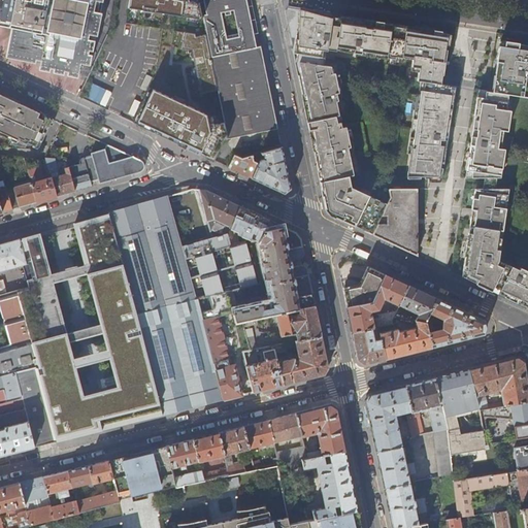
[(0,0),(0,24),(1,24),(2,21),(11,22),(11,26),(17,27),(10,56),(44,63),(43,70),(88,79),(108,36),(113,0),(0,0)]
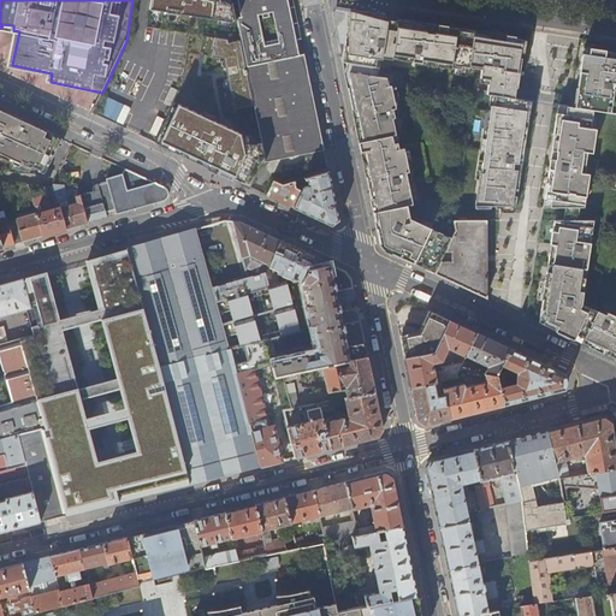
[(150,0),(150,7),(237,22),(236,18),(232,4),(217,0),(150,0)]
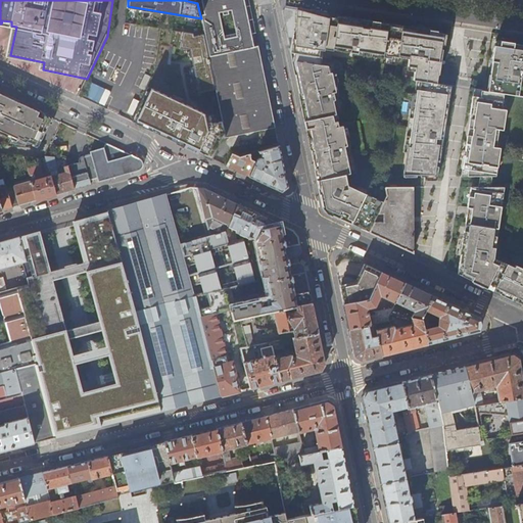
[(200,0),(204,14),(200,15),(201,18),(203,32),(216,86),(222,121),(224,126),(237,123),(239,132),(275,125),(258,47),(253,48),(243,0),(198,0),(199,1),(200,0)]
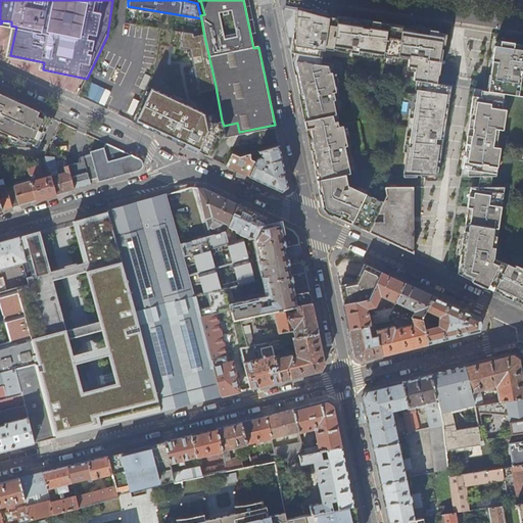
[(286,2),(285,9),(316,14),(317,7),(286,2)]
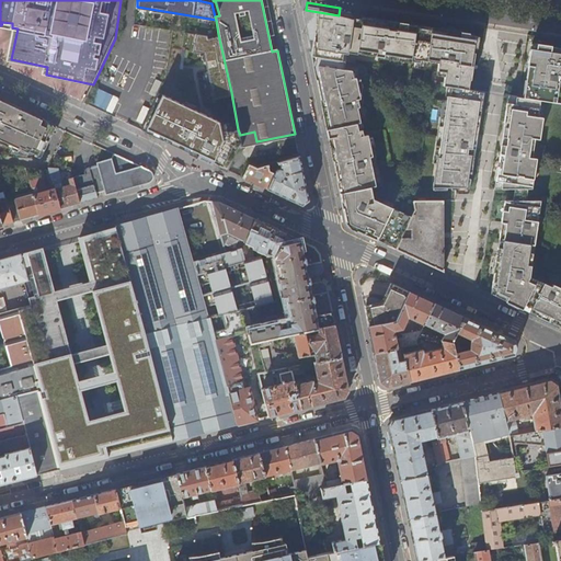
[(305,12),(305,13),(310,41),(317,42),(313,57),(313,58),(347,224),(353,230),(444,272),(444,202),(413,202),(414,209),(411,217),(374,199),(370,201),(367,189),(370,187),(376,186),(369,157),(373,157),(362,105),(359,106),(357,99),(361,99),(356,78),(353,79),(352,71),(345,70),(346,60),(343,60),(344,52),(362,54),(362,50),(377,53),(376,56),(386,57),(387,55),(413,59),(413,61),(422,63),(422,60),(441,64),(439,72),(447,73),(445,88),(448,88),(453,89),(451,99),(448,98),(434,191),(448,191),(448,189),(453,189),(451,190),(468,190),(469,179),(469,173),(472,174),(477,150),(474,149),(477,135),(479,136),(485,93),(469,91),(471,81),(472,81),(476,54),(473,54),(477,37),(461,35),(461,34),(364,19),(364,21),(353,19),(353,18),(339,15),(306,10),(305,11),(305,12)]
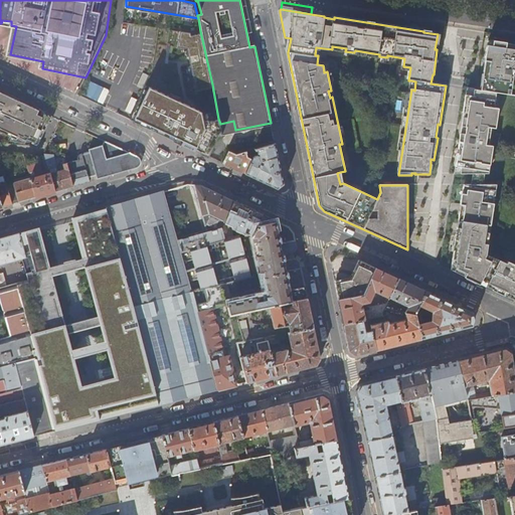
[(212,84),(200,31),(191,32),(190,30),(181,29),(178,44),(187,45),(195,88),(212,84)]
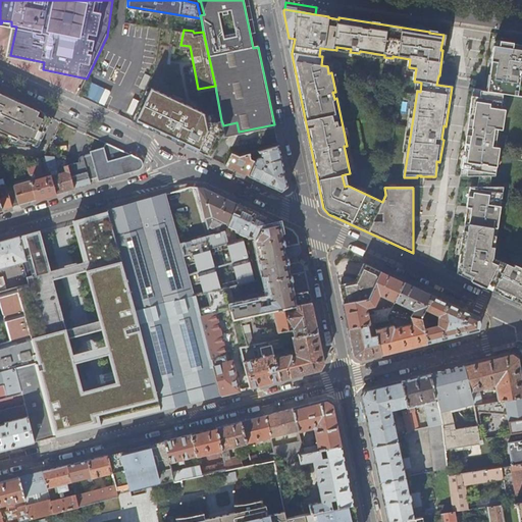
[(464,155),(461,176),(496,176),(500,148),(492,147),(493,140),(497,141),(499,129),(503,131),(506,110),(502,109),(504,95),(518,97),(521,81),(521,46),(496,42),(490,77),(493,77),(492,86),(488,86),(487,93),(481,92),(480,98),(473,97),(468,128),(473,129),(472,136),(467,135),(465,151),(466,151),(465,155),(464,155)]
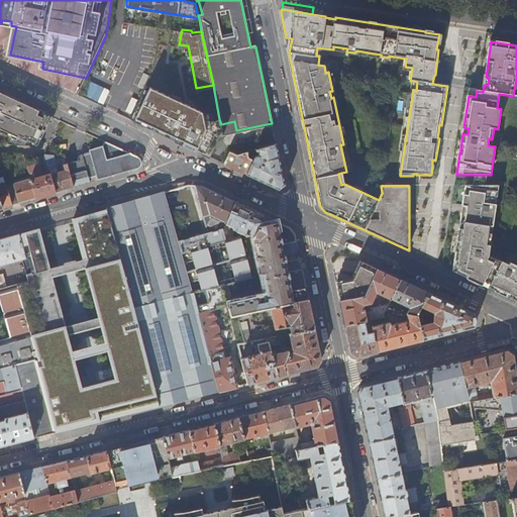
[(221,124),(219,119),(147,84),(130,121),(210,159),(219,138),(223,137),(221,124)]
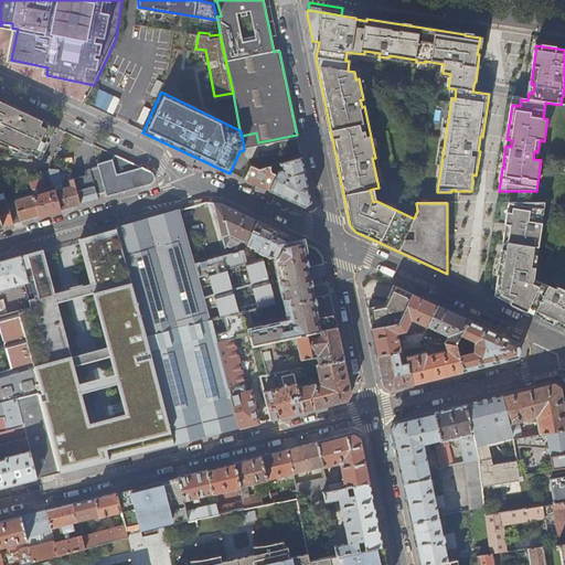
[(19,112),(0,102),(0,145),(29,158),(33,148),(29,147),(34,137),(35,137),(35,135),(40,125),(27,119),(28,116),(19,112)]
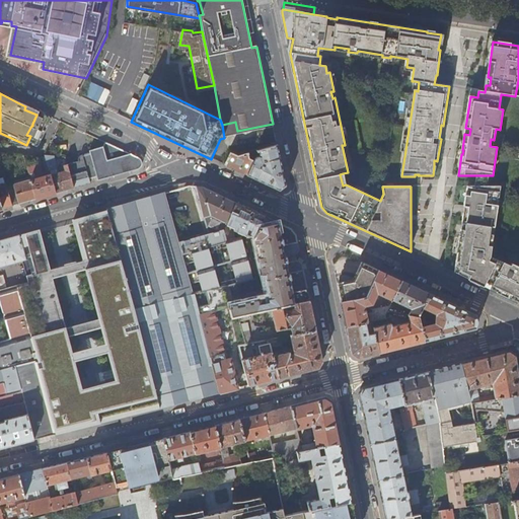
[(38,112),(25,106),(24,109),(36,115),(38,112)]
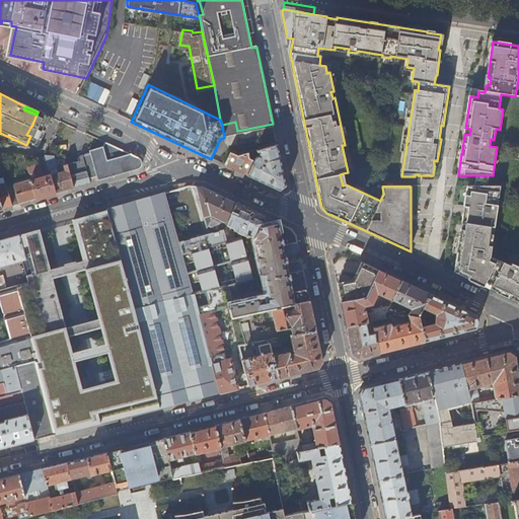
[(235,122),(222,125),(224,138),(274,128),(273,124),(237,131),(235,122)]
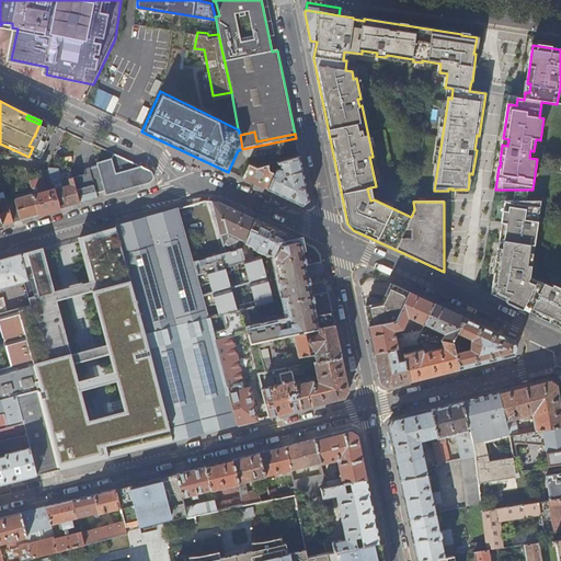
[(151,172),(114,155),(112,160),(103,162),(103,163),(100,164),(96,169),(89,171),(89,170),(86,172),(84,176),(73,180),(80,204),(98,199),(96,194),(104,192),(105,194),(110,196),(149,184),(152,182),(153,176),(152,174),(151,172)]
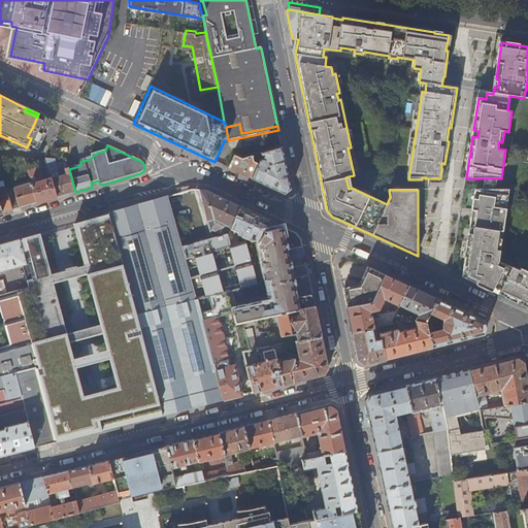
[(291,190),(283,149),(264,154),(265,160),(262,160),(261,161),(259,165),(254,163),(253,158),(242,160),(235,157),(229,169),(274,190),(282,194),(285,195),(291,190)]
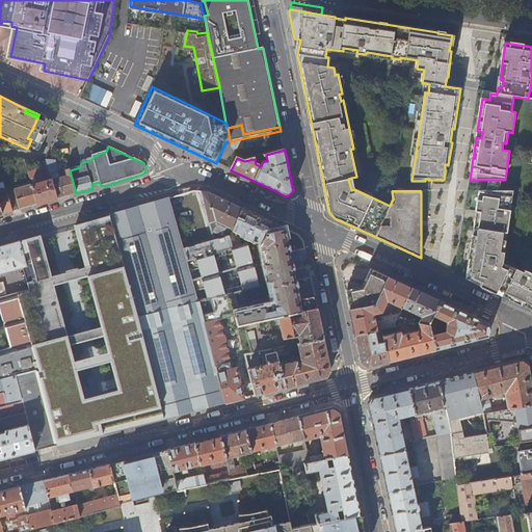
[(76,193),(70,170),(65,171),(67,177),(59,179),(56,166),(54,162),(47,161),(49,169),(57,198),(64,196),(76,193)]
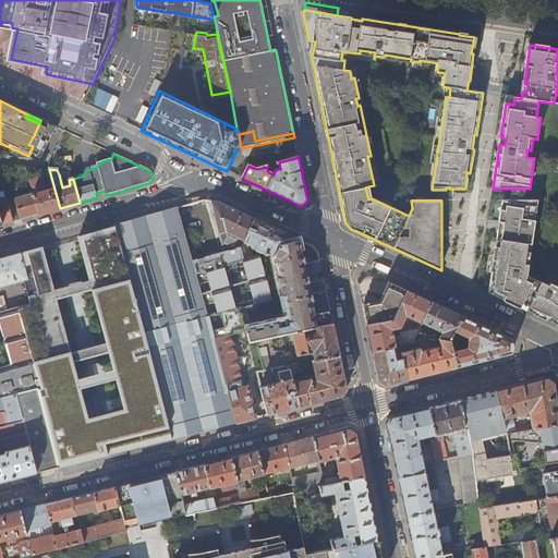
[(69,180),(73,179),(71,171),(57,170),(59,174),(68,176),(69,180)]
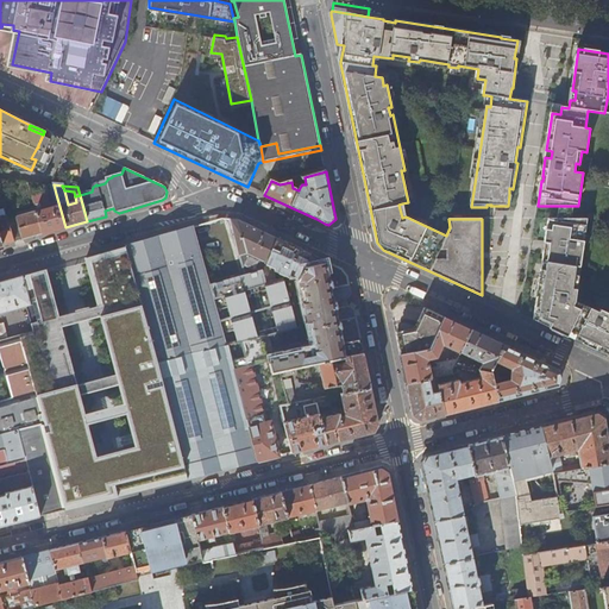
[(57,230),(66,227),(56,194),(52,195),(56,207),(52,208),(48,194),(42,196),(45,209),(37,212),(43,234),(57,230)]
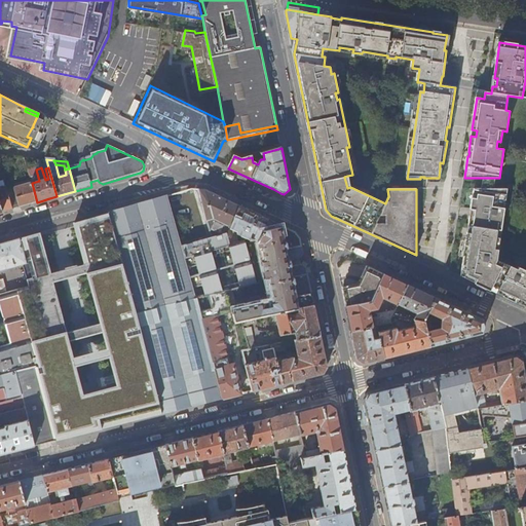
[(24,207),(37,202),(32,183),(14,188),(13,187),(6,189),(12,210),(24,207)]
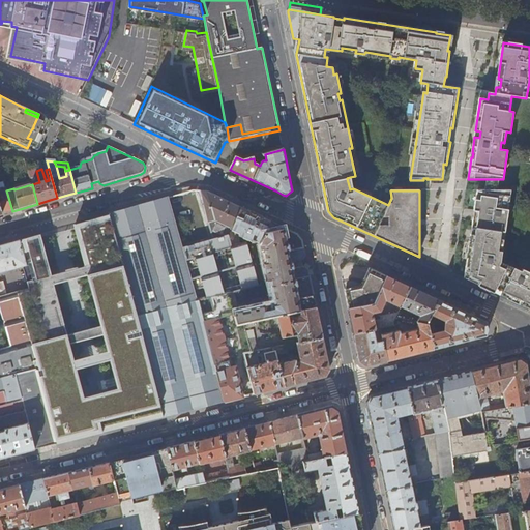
[(0,214),(5,213),(12,211),(6,190),(5,186),(3,186),(0,186),(0,214)]
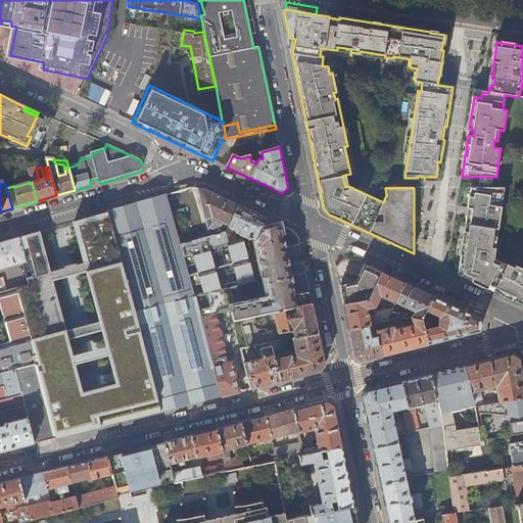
[(505,188),(471,187),(468,208),(472,209),(471,217),(467,216),(466,225),(469,226),(468,233),(465,232),(458,274),(487,288),(489,284),(495,287),(493,290),(522,303),(522,269),(516,266),(515,268),(510,266),(509,268),(500,264),(501,262),(493,258),(490,257),(491,247),(495,246),(497,237),(493,236),(494,229),(498,229),(502,207),(501,207),(502,199),(503,199),(505,188)]
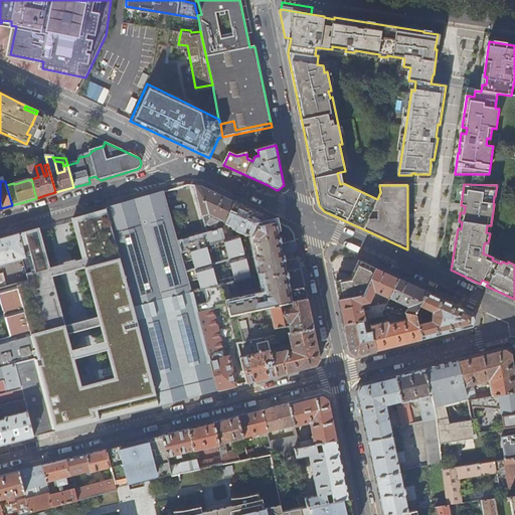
[(226,223),(235,203),(200,187),(188,186),(164,193),(178,242),(208,234),(203,216),(208,214),(226,223)]
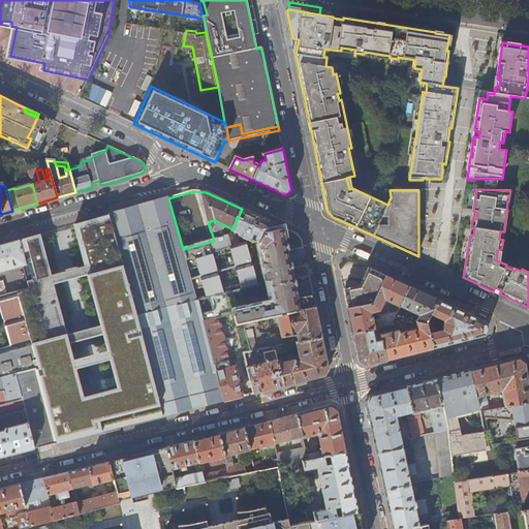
[(183,249),(168,198),(111,215),(137,315),(197,301),(197,300),(183,249)]
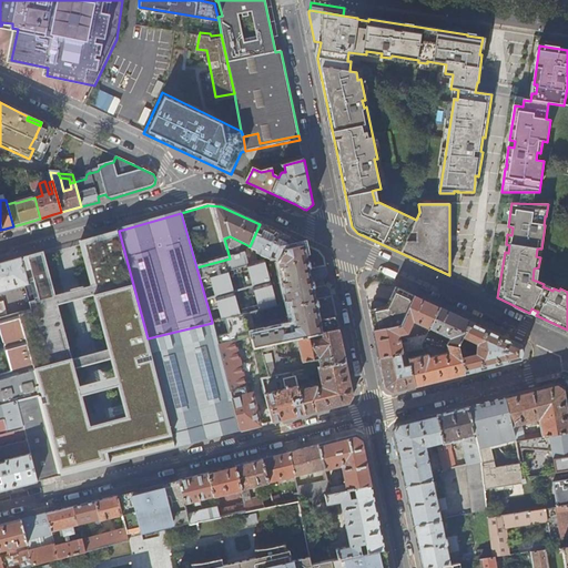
[(297,338),(340,330),(332,291),(326,287),(314,291),(313,282),(325,280),(328,275),(324,259),(320,252),(294,240),(275,231),(260,224),(250,246),(245,254),(249,264),(257,262),(256,253),(272,261),(273,259),(279,261),(280,267),(277,267),(279,273),(275,274),(276,277),(279,276),(281,284),(283,284),(286,301),(288,301),(294,332),(288,333),(287,327),(286,326),(276,327),(275,325),(271,326),(271,330),(250,334),(251,337),(253,347),(297,338)]
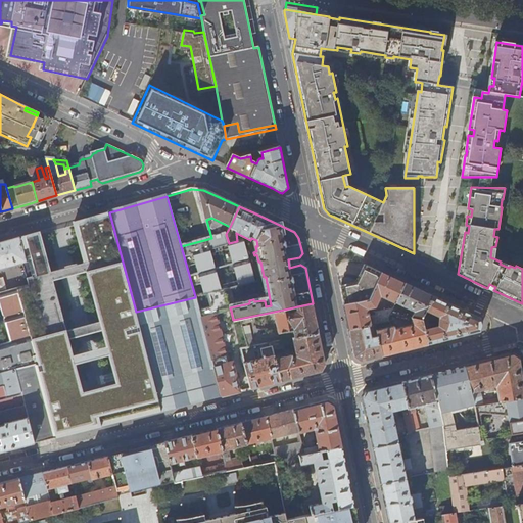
[(82,394),(40,232),(19,238),(26,263),(22,264),(29,287),(17,290),(28,330),(35,365),(55,438),(162,412),(109,212),(73,223),(116,385),(82,394)]
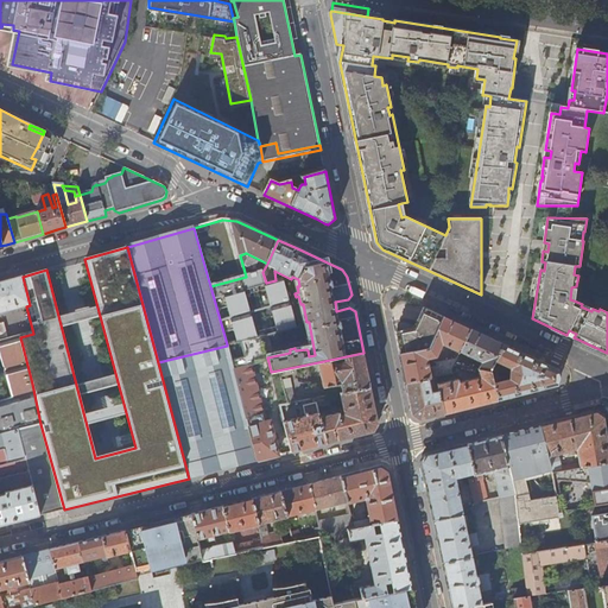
[(263,272),(267,264),(246,253),(240,255),(246,277),(263,272)]
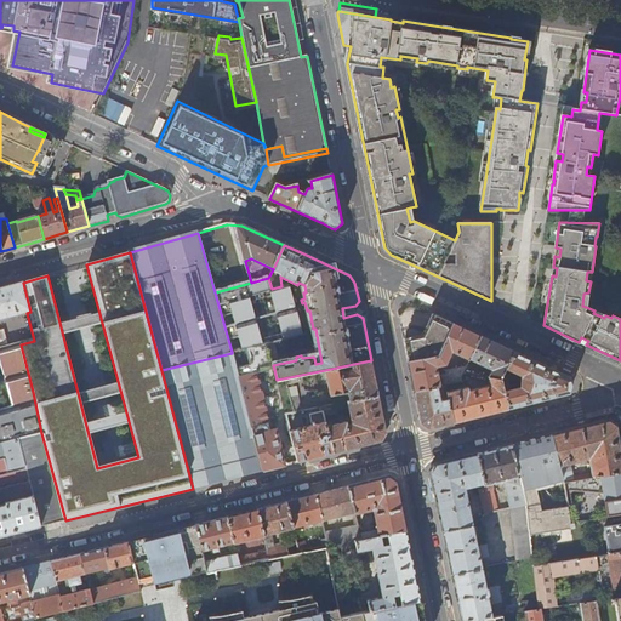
[(272,289),(268,278),(251,283),(215,292),(232,352),(267,345),(268,346),(302,335),(289,285),(281,286),(272,289)]
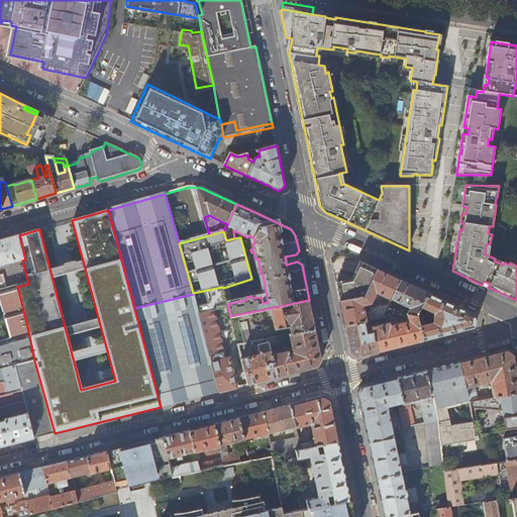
[(25,260),(19,235),(0,240),(0,370),(15,366),(34,439),(55,433),(34,360),(27,326),(17,287),(0,291),(0,305),(10,339),(0,341),(0,267),(22,261),(25,260)]
